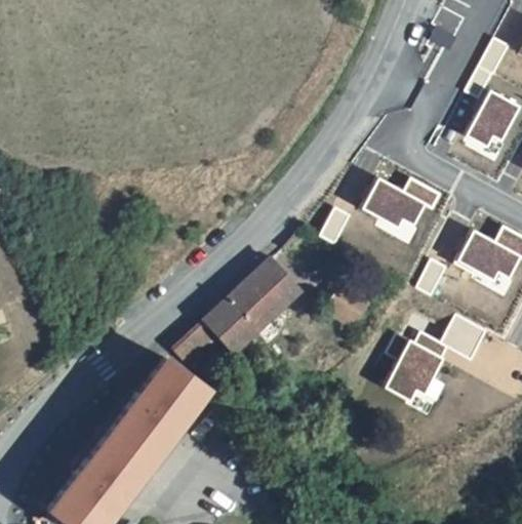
[(495,36),(480,64),(494,72),(510,43),(495,36)]
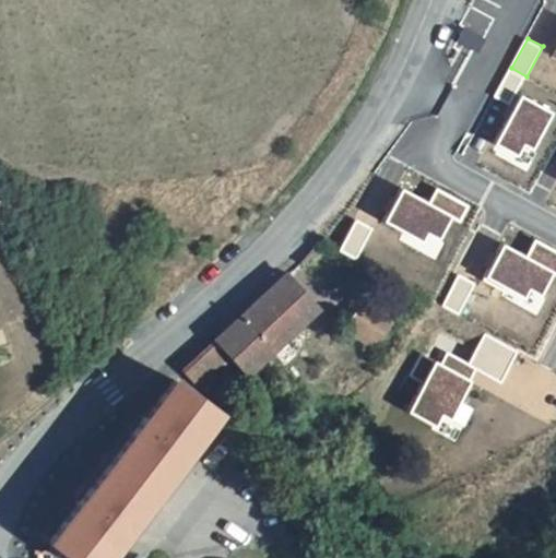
[(512,104),(527,76),(511,68),(496,95),(512,104)]
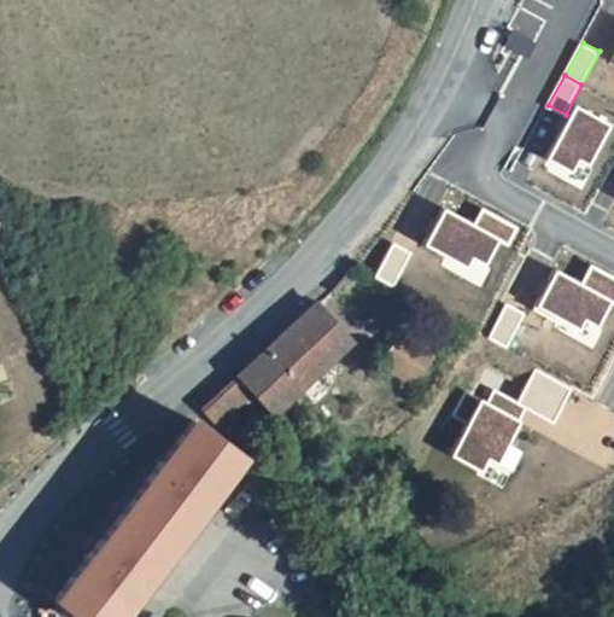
[(578,105),(548,157),(569,169),(577,156),(589,163),(610,123),(578,105)]
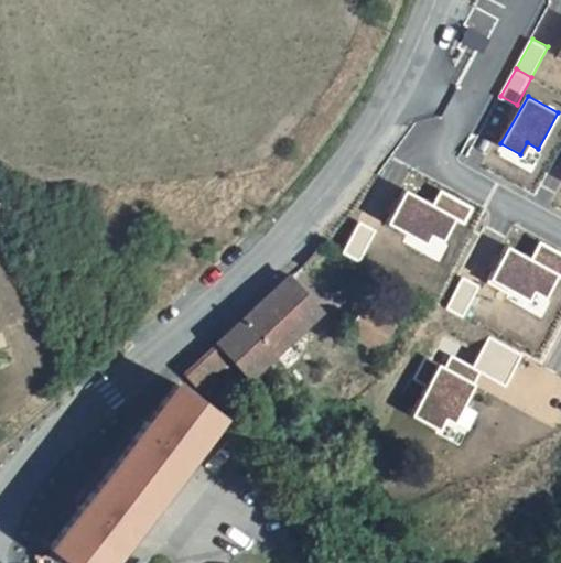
[(407,190),(389,222),(427,241),(431,233),(443,239),(455,217),(465,223),(473,206),(443,190),(438,201),(430,202),(407,190)]
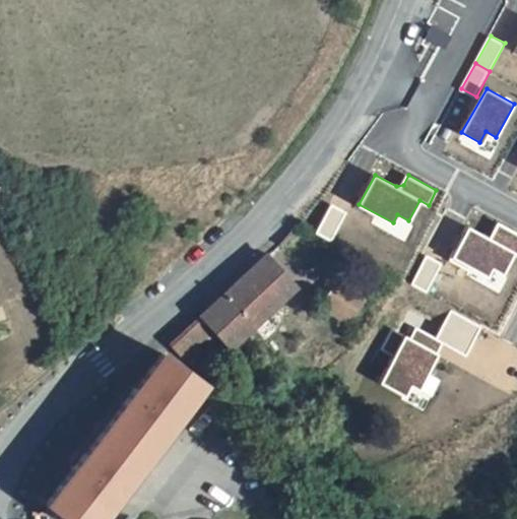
[(333,203),(317,232),(332,240),(348,211),(333,203)]
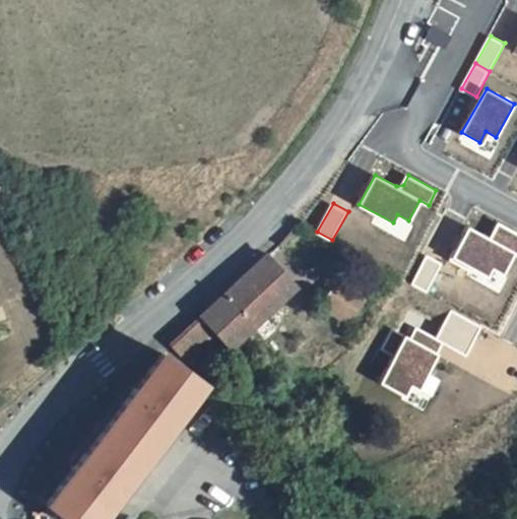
[(469,226),(453,256),(487,274),(492,266),(502,272),(513,252),(516,254),(516,232),(500,223),(495,235),(489,237),(469,226)]
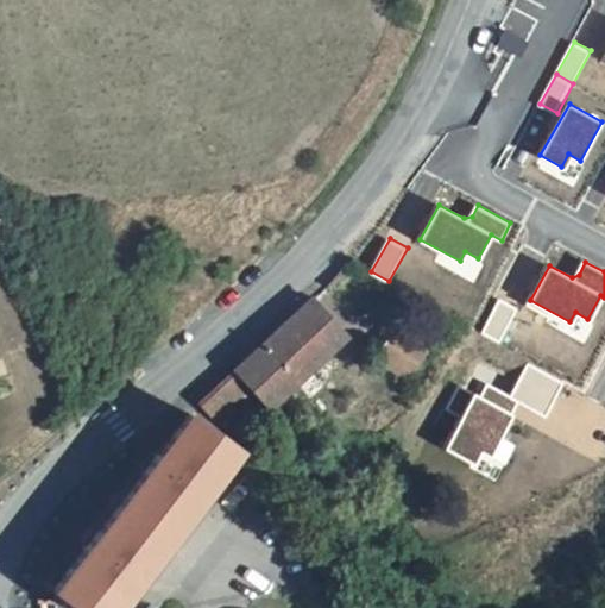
[(233,440),(348,337),(315,299),(201,405),(233,440)]
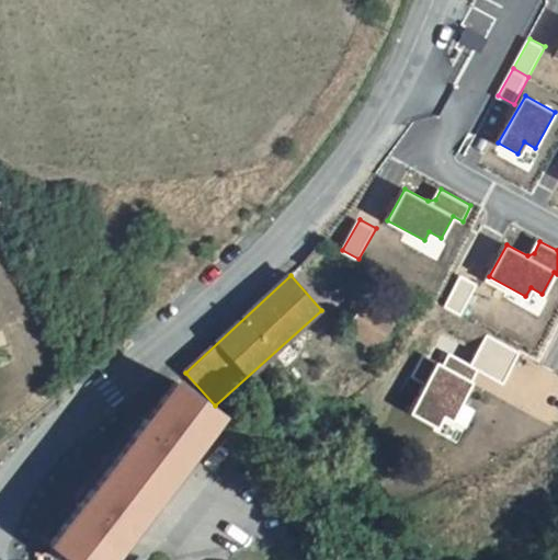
[(463,275),(446,306),(462,313),(477,283),(463,275)]
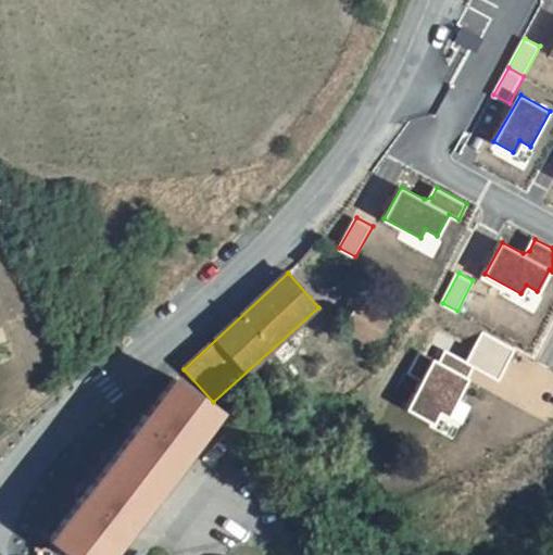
[(485,331),(469,361),(476,365),(502,378),(517,349),(485,331)]
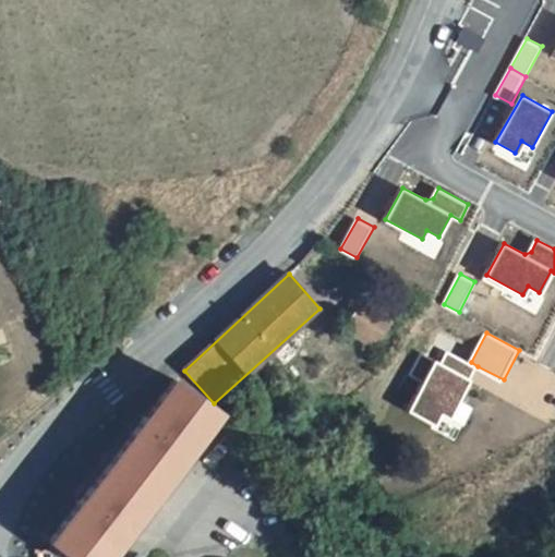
[(437,360),(410,409),(434,423),(441,411),(449,416),(478,366),(471,362),(450,351),(446,359),(437,360)]
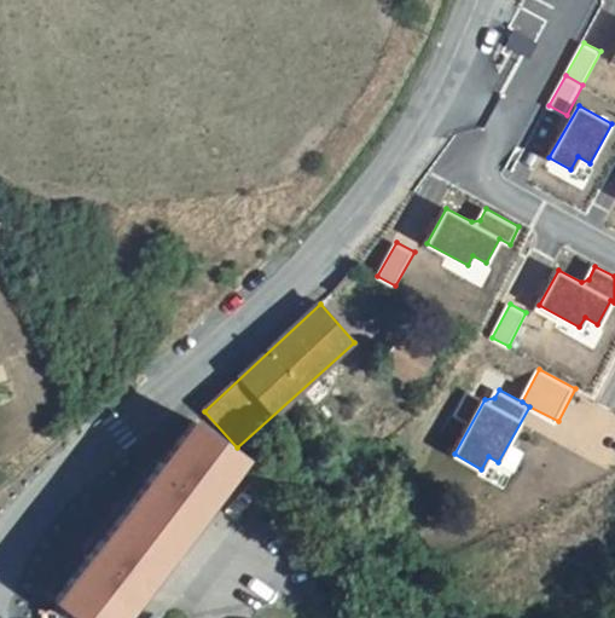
[(81,617),(116,617),(243,457),(196,420),(162,463),(160,461),(145,479),(148,481),(104,537),(102,536),(88,554),(90,555),(56,599),(81,617)]
